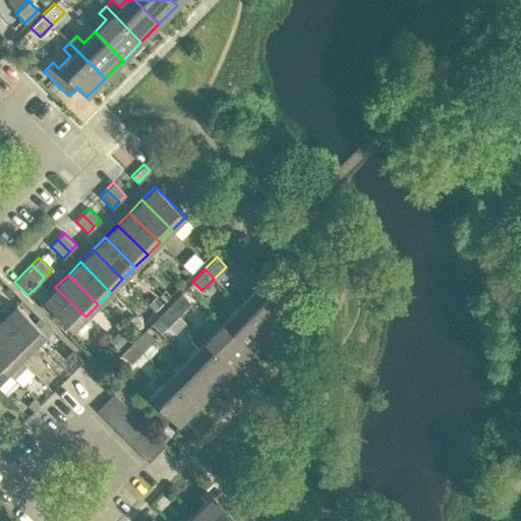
[(258,285),(240,304),(269,333),(287,313),(285,311),(293,303),(272,282),(264,290),(258,285)]
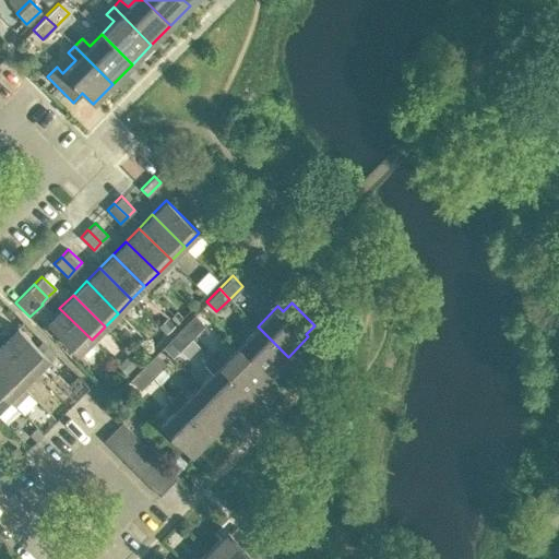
[(92,340),(59,308),(46,322),(78,354),(92,340)]
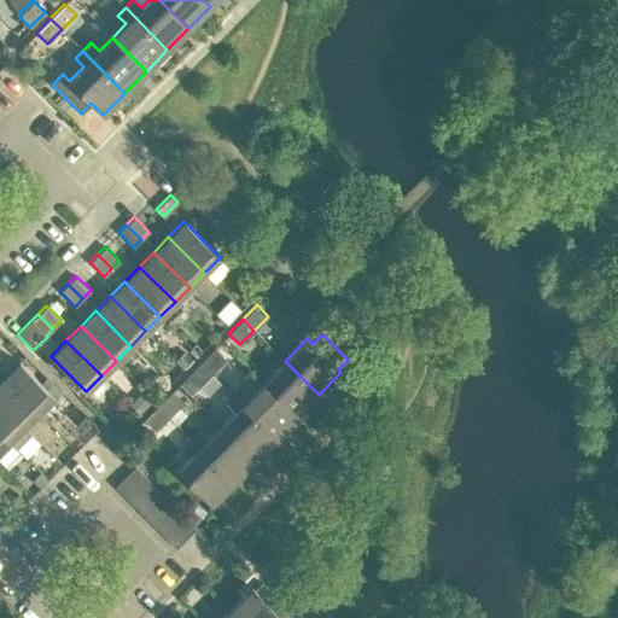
[(214,348),(200,362),(211,373),(226,359),(214,348)]
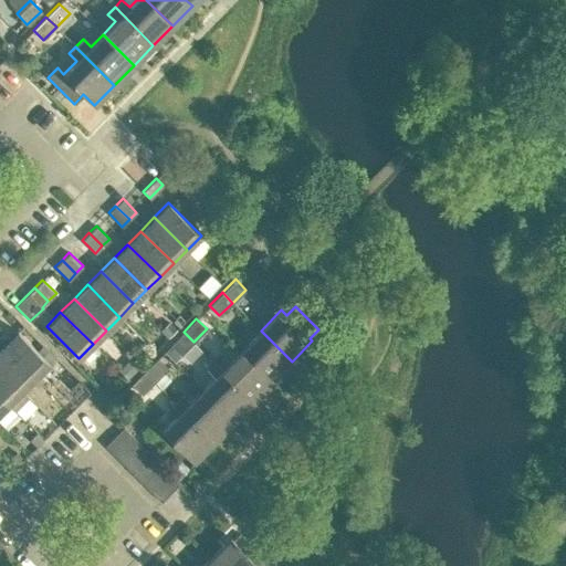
[(168,323),(160,331),(167,337),(175,329),(168,323)]
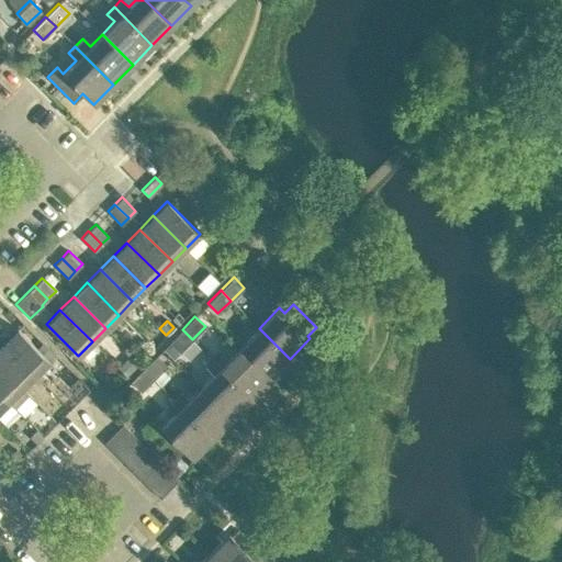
[(2,343),(35,374),(49,360),(17,328),(2,343)]
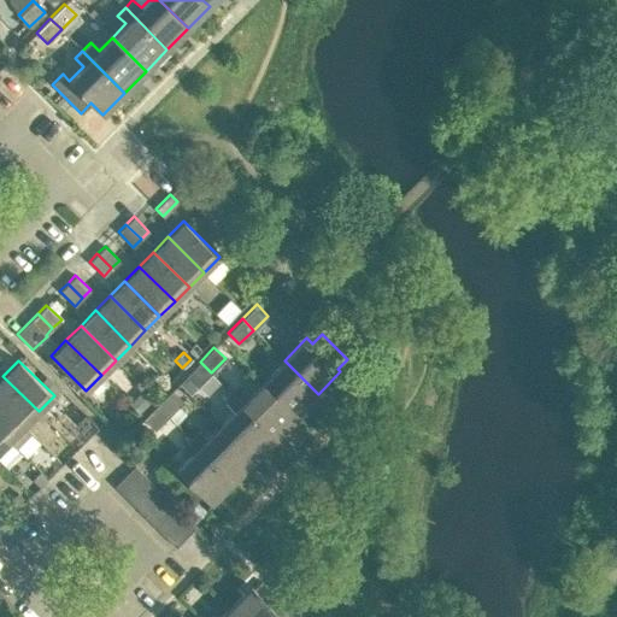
[(285,360),(263,382),(297,416),(318,394),(285,360)]
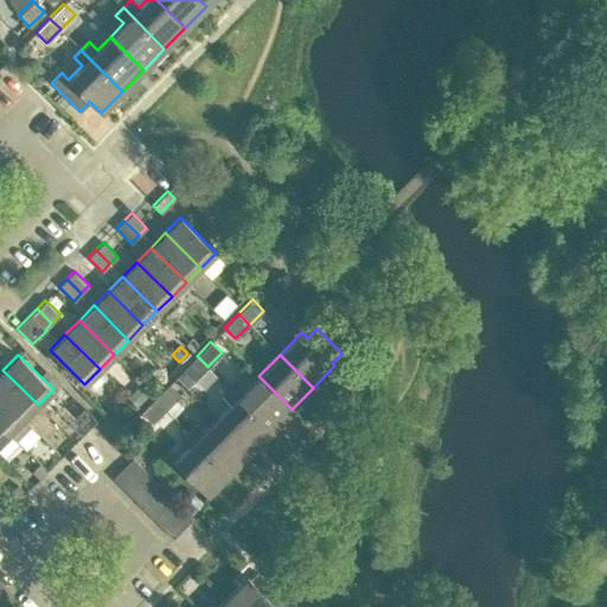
[(208,366),(197,356),(183,370),(193,381),(195,381),(206,368),(208,366)]
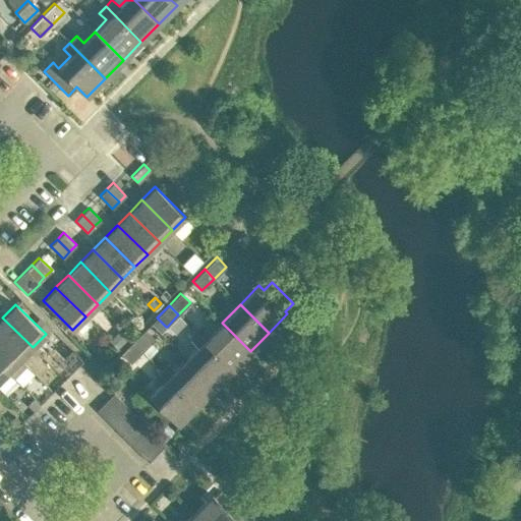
[(177,315),(167,327),(174,334),(185,323),(177,315)]
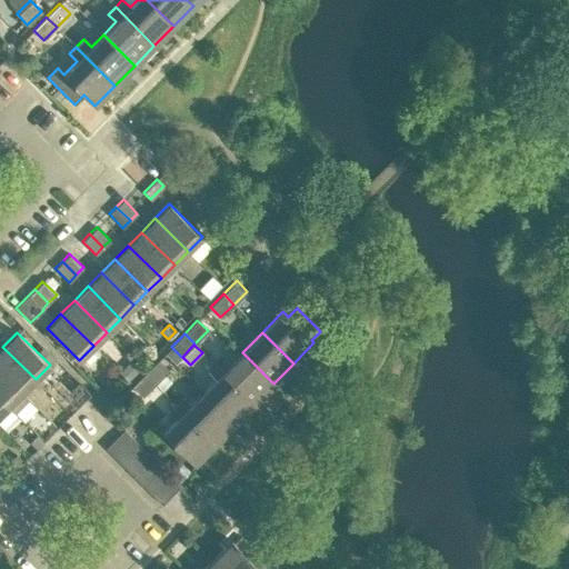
[(0,370),(22,392),(36,379),(2,347),(0,349),(0,370)]
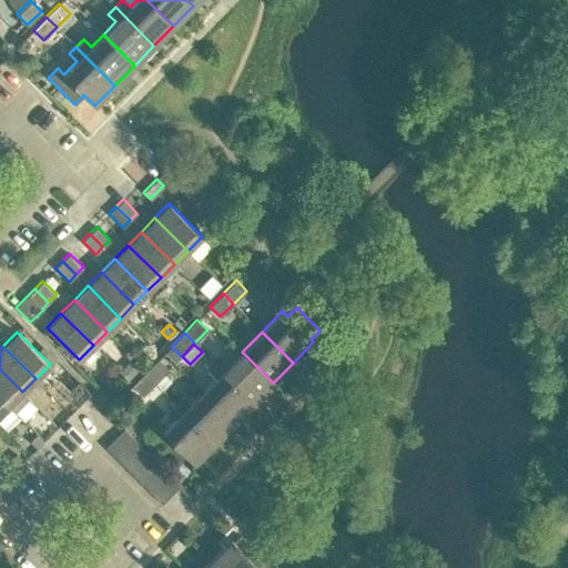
[(171,346),(164,352),(175,363),(181,356),(171,346)]
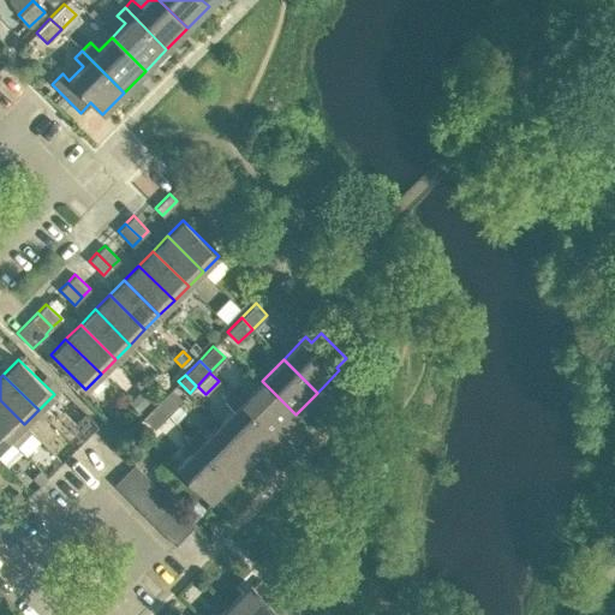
[(239,386),(232,393),(274,435),(296,415),(262,381),(249,394),(239,386)]
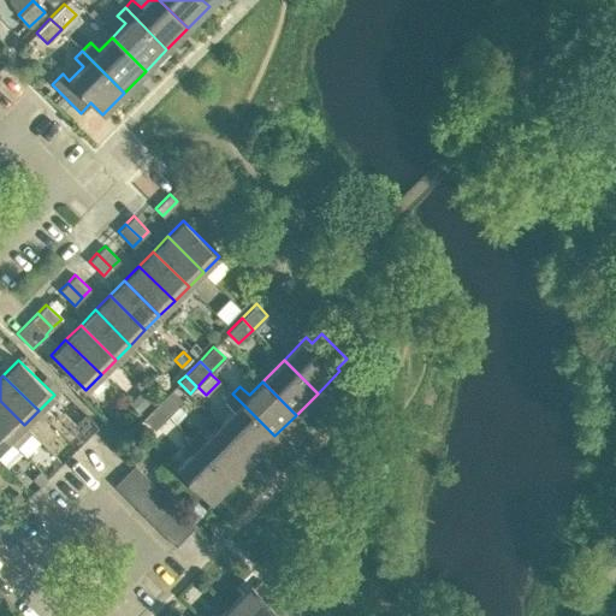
[(171,390),(157,403),(167,415),(182,401),(171,390)]
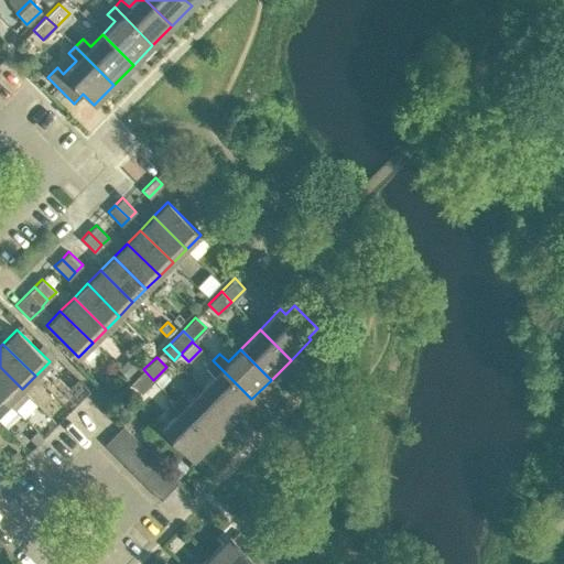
[(213,376),(202,388),(232,419),(251,399),(213,360),(205,368),(213,376)]
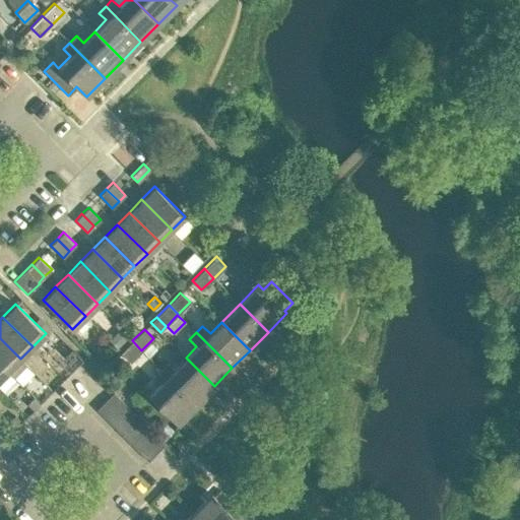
[(0,364),(7,372),(13,377),(25,365),(20,359),(0,338),(0,364)]
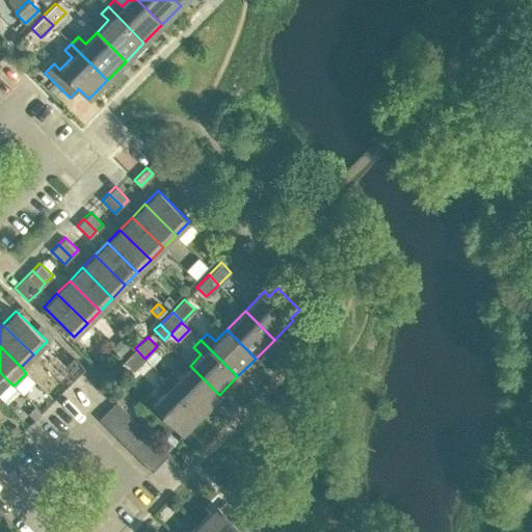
[(144,358),(135,348),(123,361),(133,371),(144,358)]
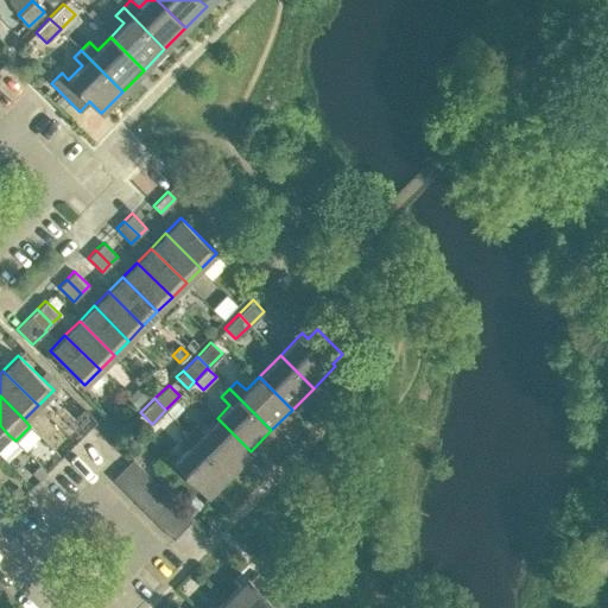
[(195,424),(188,431),(229,473),(251,451),(217,418),(203,432),(195,424)]
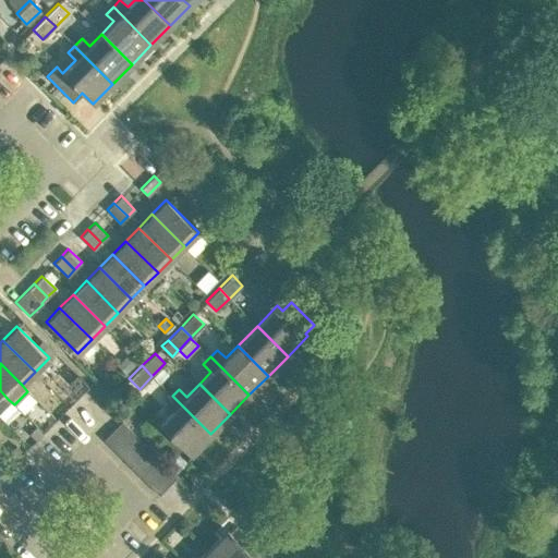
[(210,434),(172,396),(165,403),(172,411),(159,424),(190,455),(210,434)]
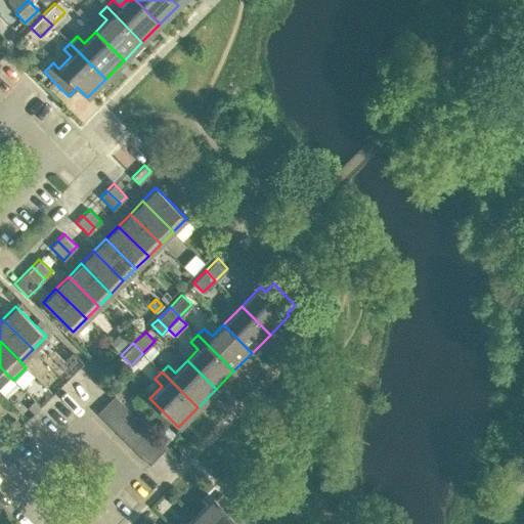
[(96,412),(105,421),(123,403),(114,395),(96,412)]
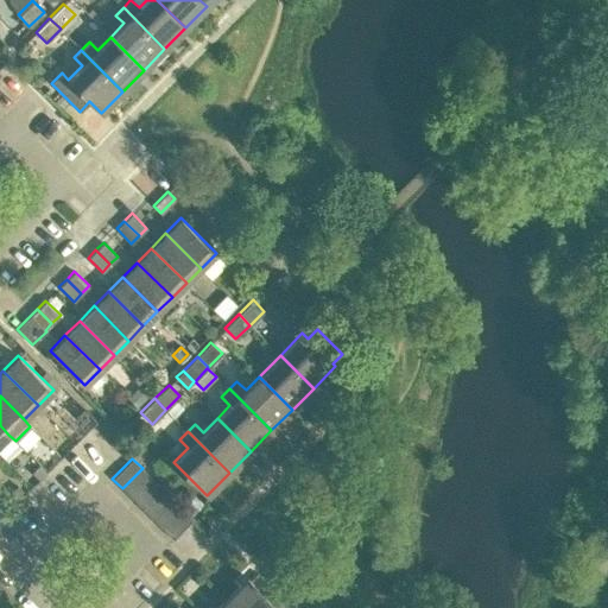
[(46,473),(38,466),(31,473),(39,480),(46,473)]
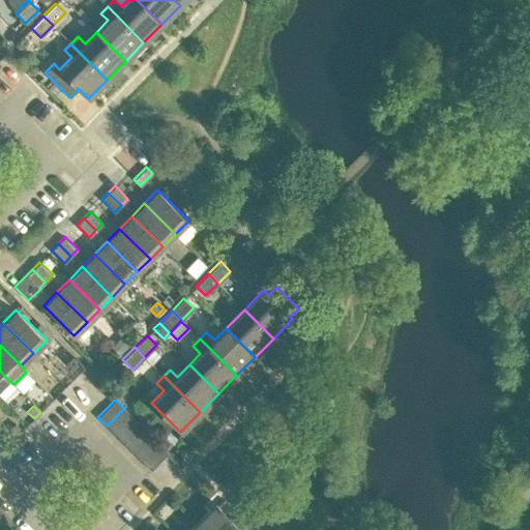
[(107,425),(115,435),(133,417),(124,408),(107,425)]
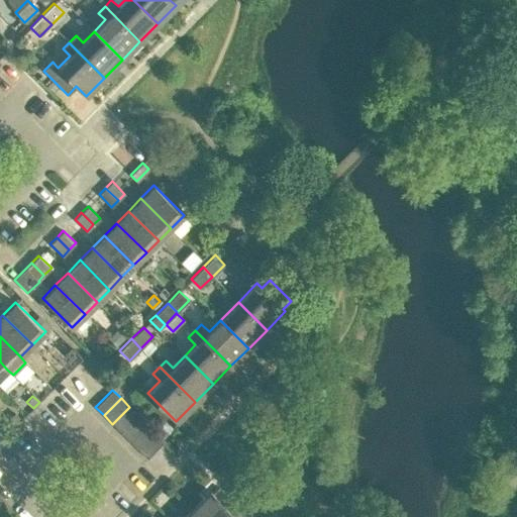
[(112,424),(121,432),(138,415),(129,407),(112,424)]
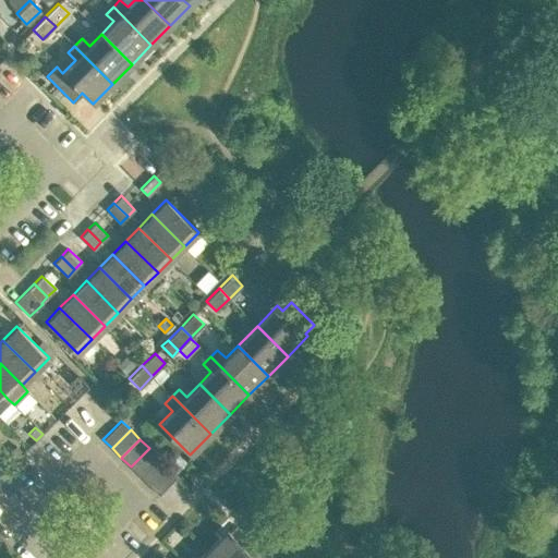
[(15,446),(10,452),(16,459),(22,452),(15,446)]
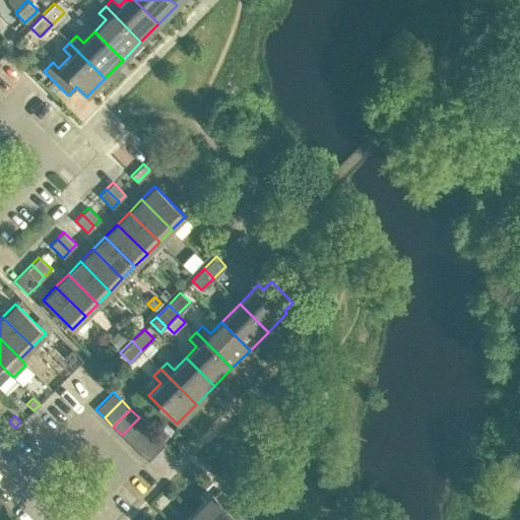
[(122,435),(130,444),(147,427),(139,417),(122,435)]
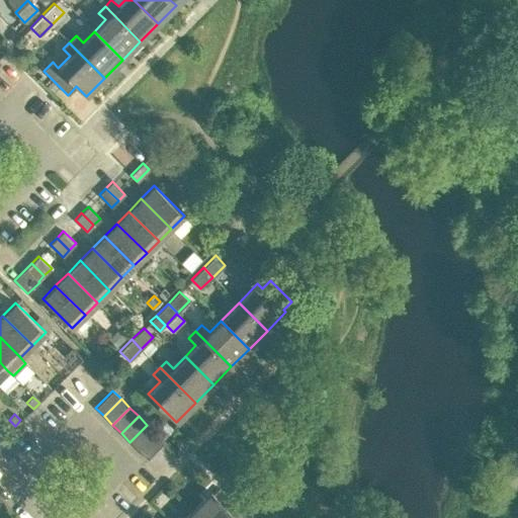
[(172,428),(160,417),(151,427),(163,438),(172,428)]
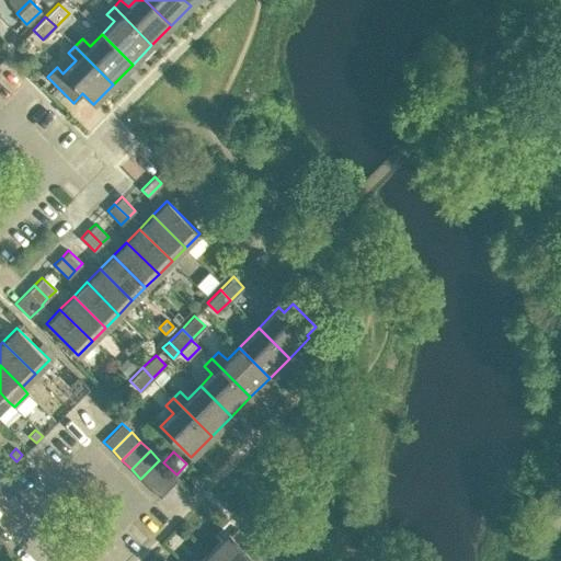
[(140,479),(150,488),(169,469),(159,460),(140,479)]
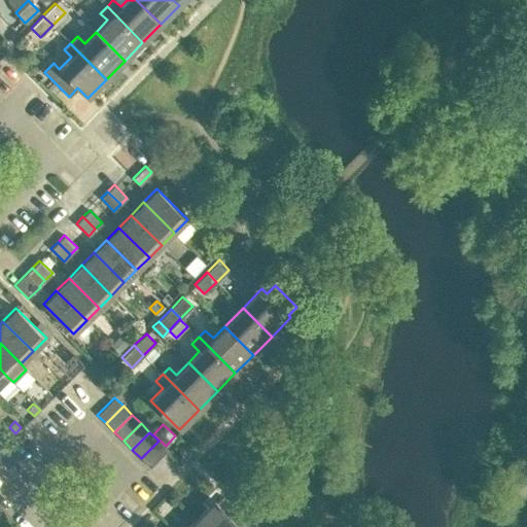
[(159,441),(141,458),(149,467),(167,450),(159,441)]
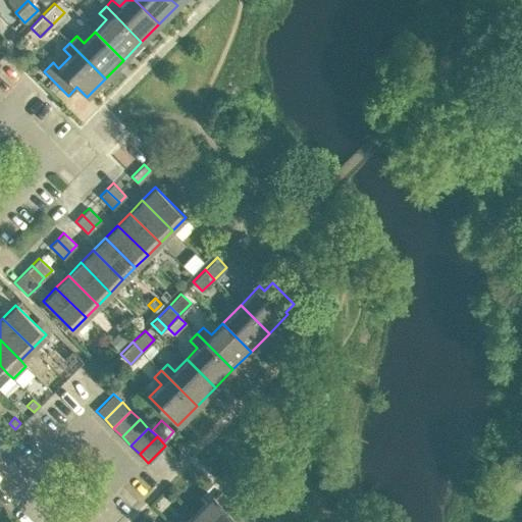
[(238,521),(211,496),(193,514),(200,521),(238,521)]
